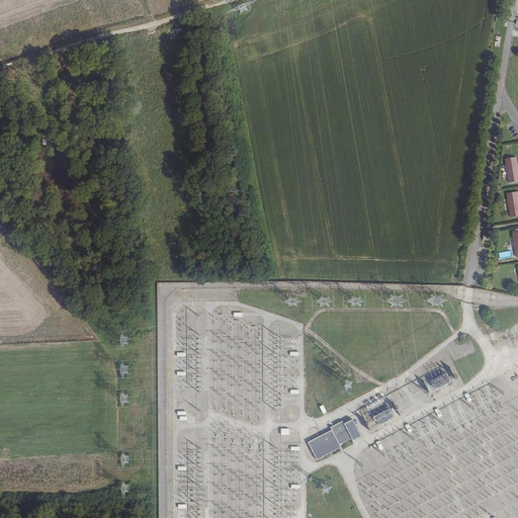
[(517,169),(516,157),(506,159),(510,183),(517,181),(517,169)]
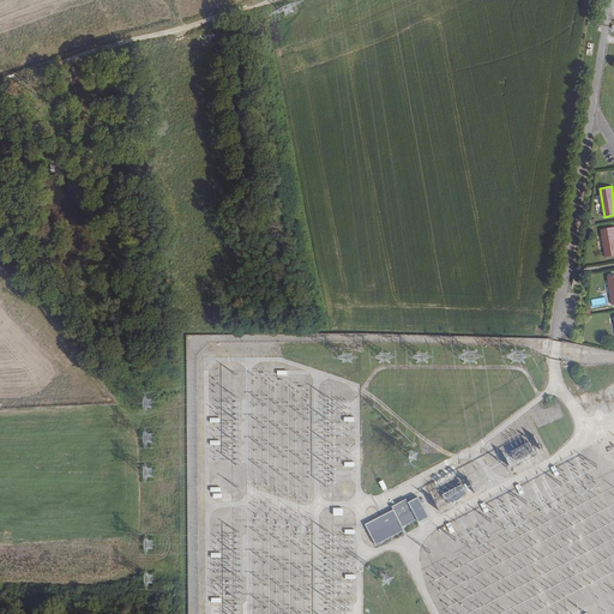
[(613,227),(601,229),(606,258),(613,256),(613,227)]
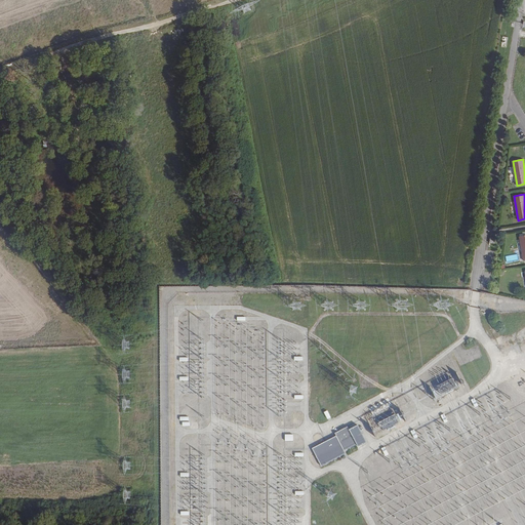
[(516,342),(524,337),(524,329),(513,335),(516,342)]
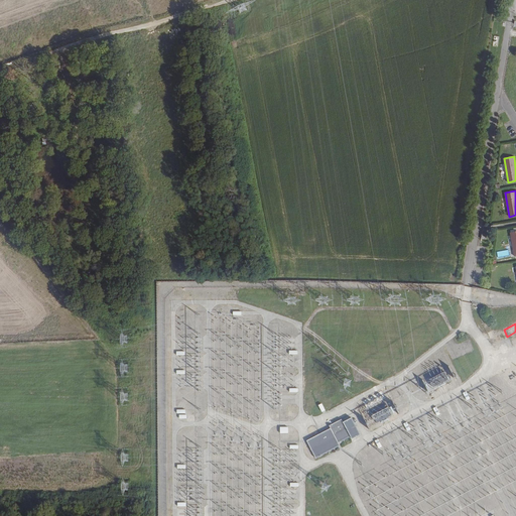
[(445,371),(423,379),(428,391),(450,383),(445,371)]
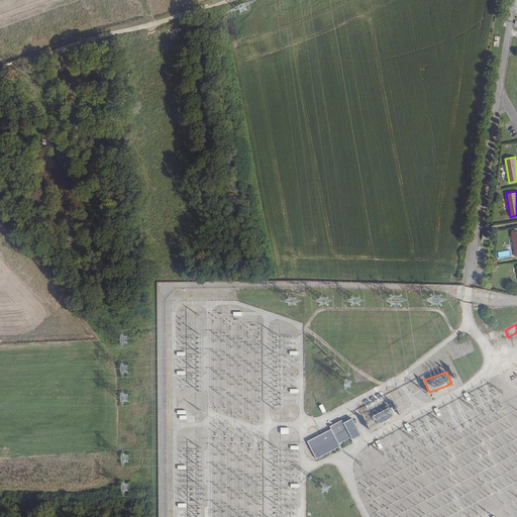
[(373,415),(377,423),(394,415),(390,406),(373,415)]
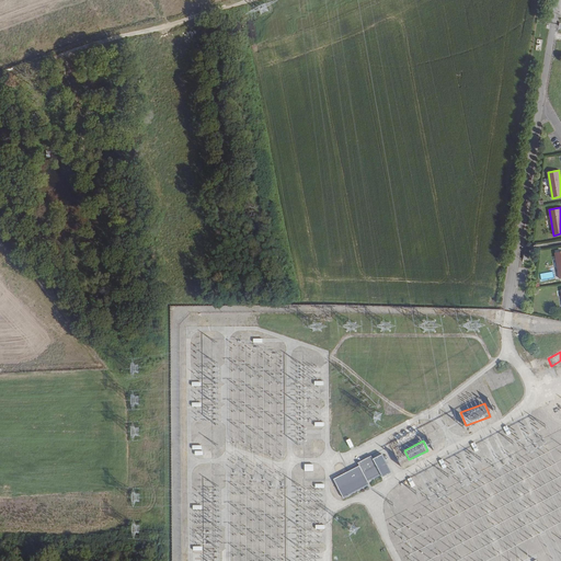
[(359,465),(334,479),(344,497),(367,485),(366,482),(368,481),(381,474),(384,477),(392,472),(382,454),(374,458),(371,456),(358,462),(359,465)]
